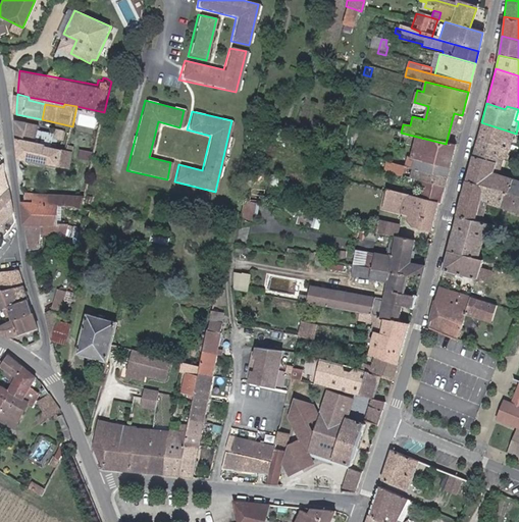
[(23,144),(29,123),(16,121),(18,143),(23,144)]
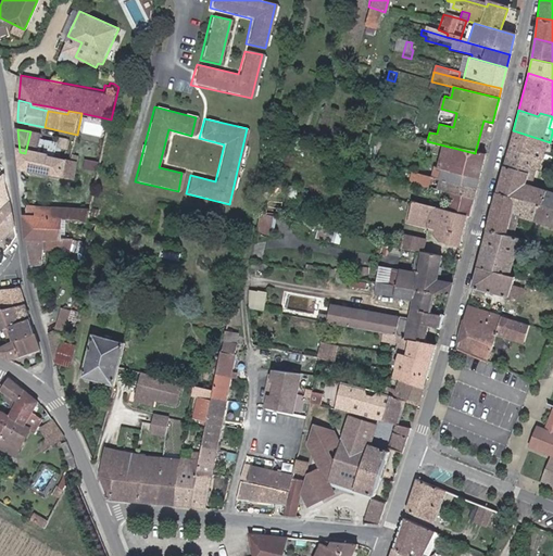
[(513,130),(508,148),(543,161),(545,156),(550,142),(543,140),(513,130)]
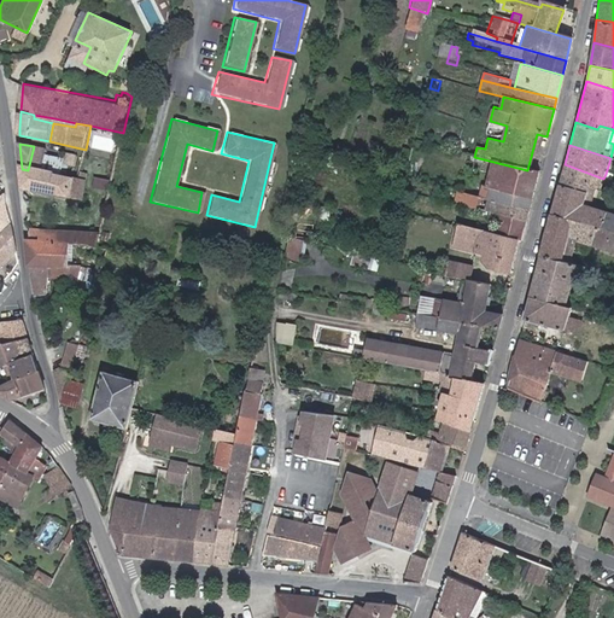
[(48,150),(34,146),(28,170),(42,173),(45,161),(48,150)]
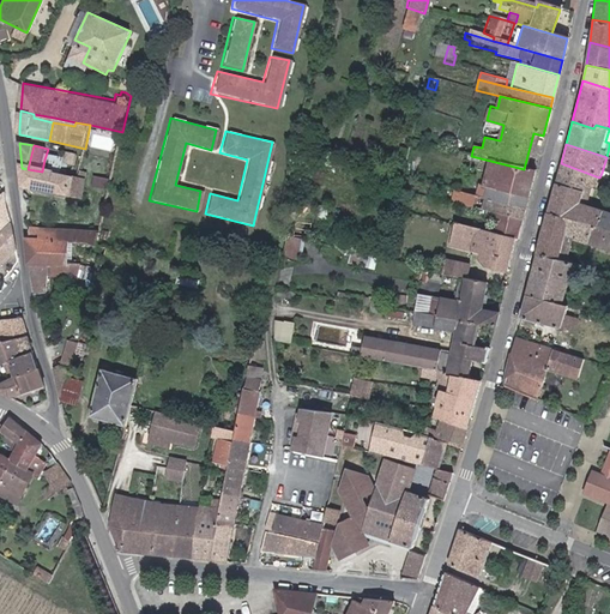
[(70,152),(67,164),(78,167),(80,155),(70,152)]
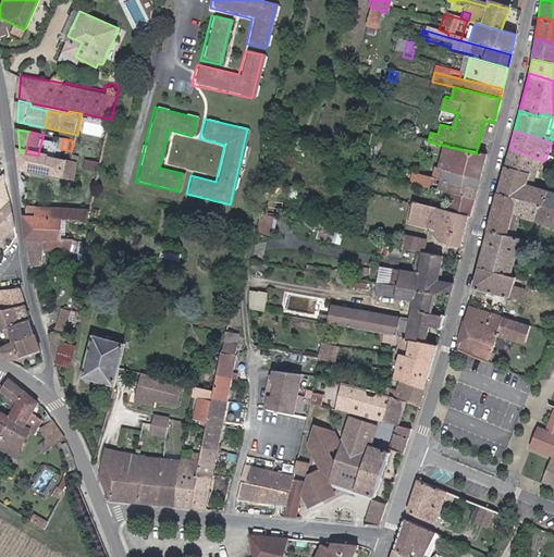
[(476,153),(428,141),(418,139),(417,143),(420,144),(420,146),(443,151),(439,169),(435,168),(433,175),(442,177),(442,181),(476,189),(484,155),(476,153)]
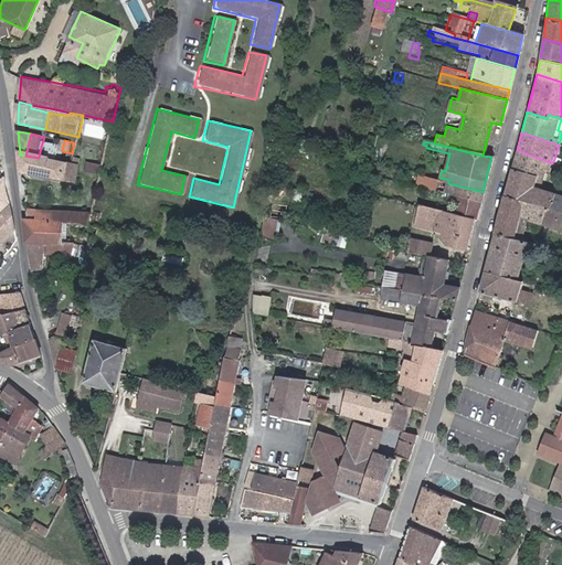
[(62,151),(41,147),(39,158),(59,162),(62,151)]
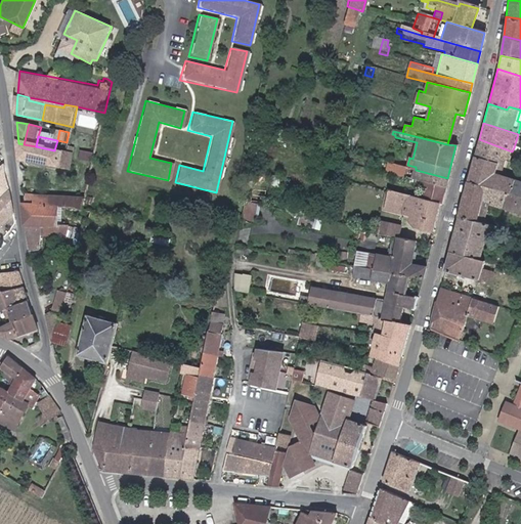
[(468,180),(520,198),(520,181),(504,175),(509,159),(511,159),(514,153),(512,151),(479,139),(468,180)]
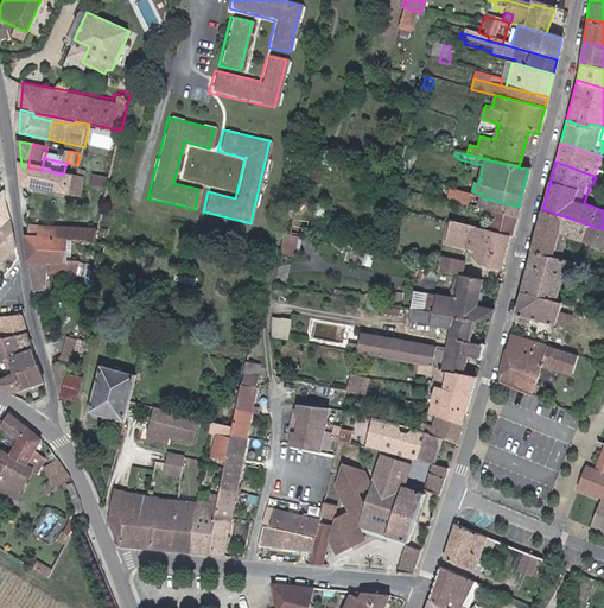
[(400,168),(380,164),(377,171),(398,177),(400,168)]
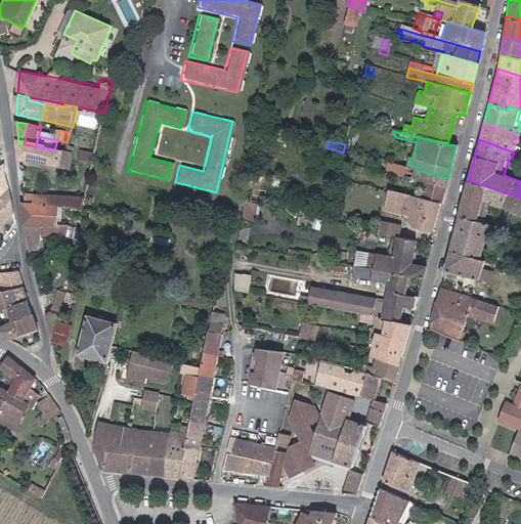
[(70,154),(54,150),(36,146),(24,144),(18,143),(19,160),(70,169),(74,154),(70,154)]
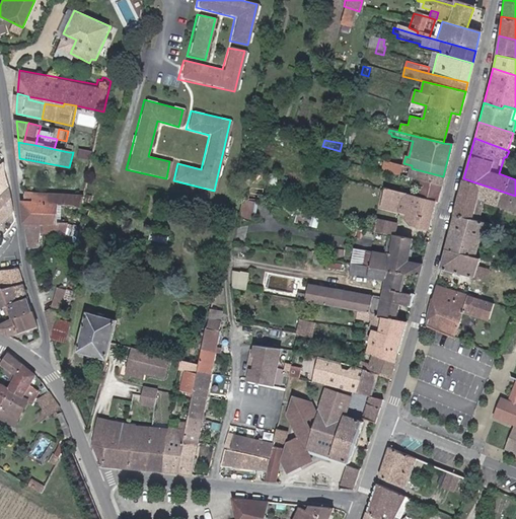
[(94,159),(95,152),(83,149),(81,156),(94,159)]
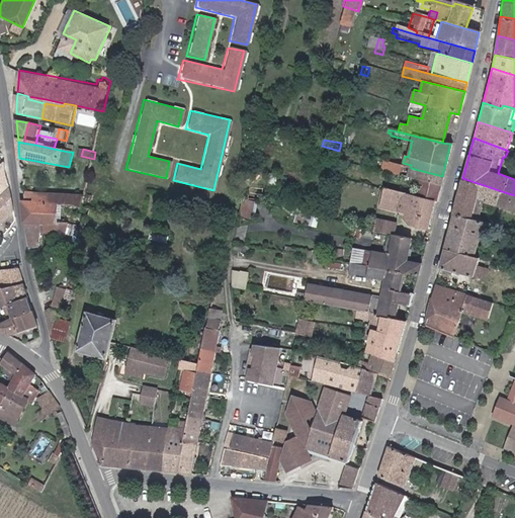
[(0,194),(9,186),(3,179),(7,178),(4,161),(0,164),(0,194)]
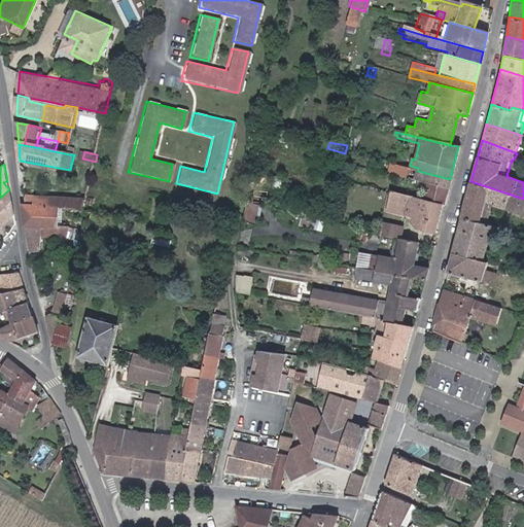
[(450,179),(418,171),(415,181),(447,188),(450,179)]
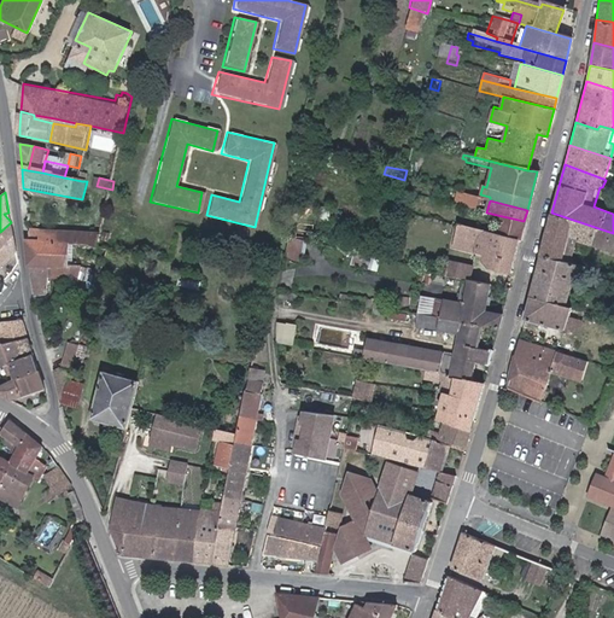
[(519,240),(524,221),(486,213),(485,211),(484,216),(496,220),(492,233),(514,239),(519,240)]
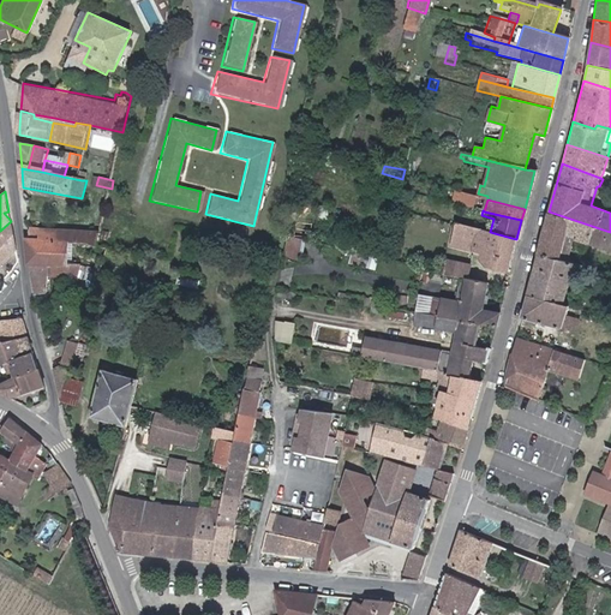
[(610,252),(610,232),(549,212),(538,252),(563,261),(568,246),(563,244),(567,233),(579,237),(577,240),(610,252)]
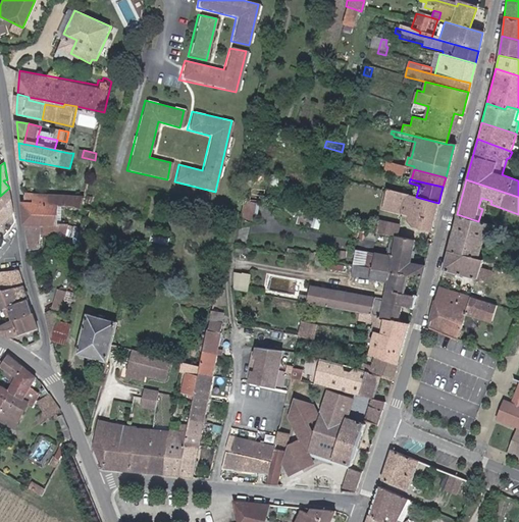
[(0,220),(12,208),(9,188),(0,196),(0,220)]
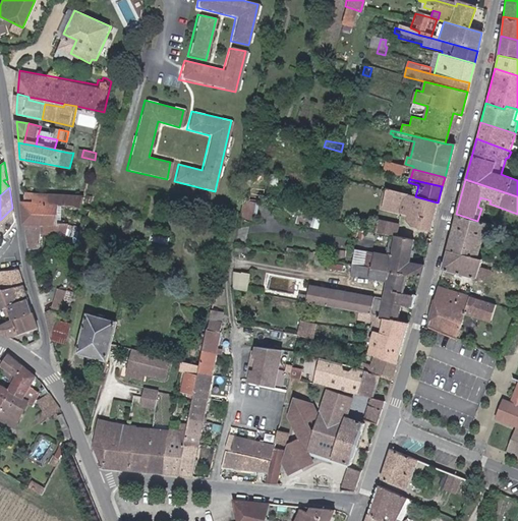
[(434,201),(415,196),(383,188),(379,207),(406,215),(405,218),(412,225),(427,228),(434,201)]
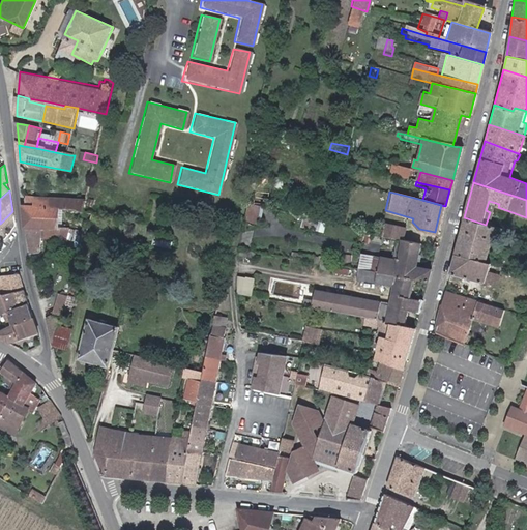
[(89,200),(53,199),(53,206),(78,207),(87,210),(89,200)]
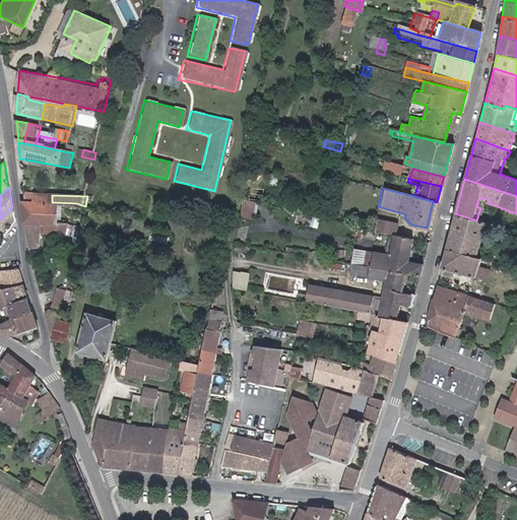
[(240,216),(252,217),(254,200),(241,199),(240,216)]
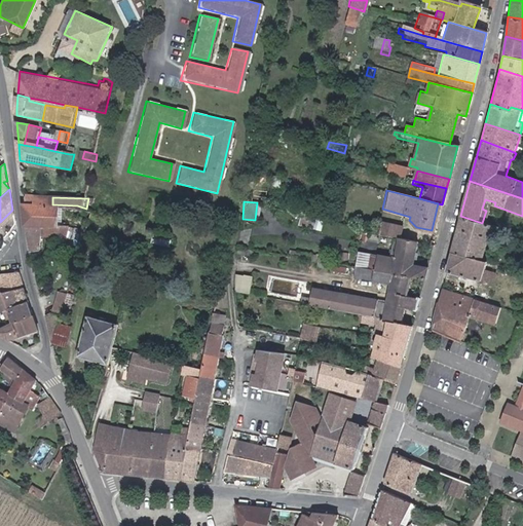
[(25,227),(41,226),(58,226),(76,226),(77,205),(52,204),(24,203),(25,227)]
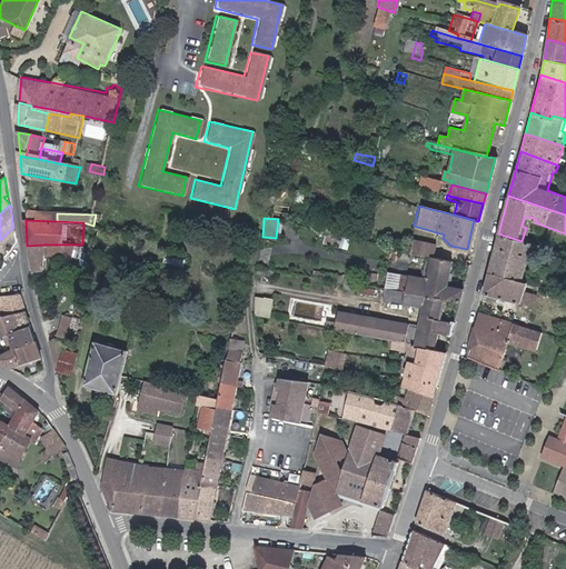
[(498,233),(495,245),(529,256),(538,259),(539,255),(534,252),(536,246),(522,241),(498,233)]
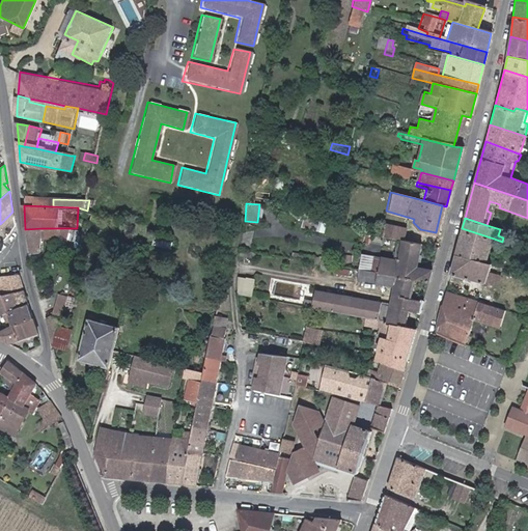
[(390,224),(383,223),(380,234),(388,236),(390,224)]
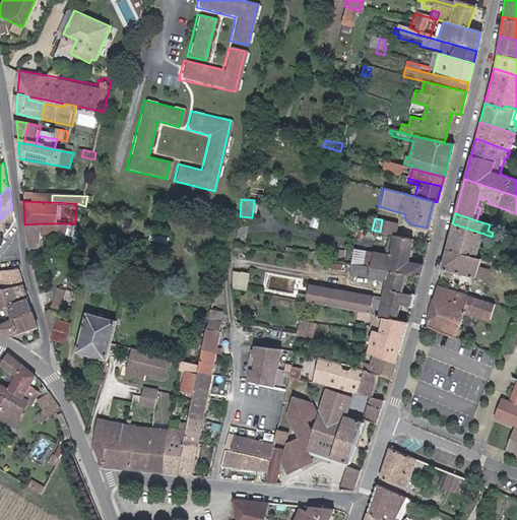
[(411,224),(383,218),(382,219),(380,232),(394,235),(408,239),(411,224)]
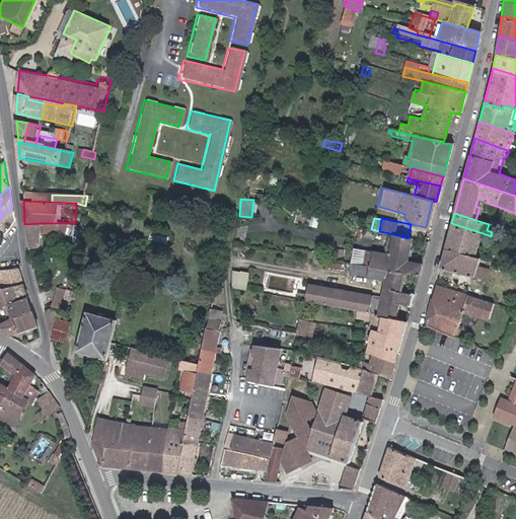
[(41,223),(24,224),(26,251),(39,251),(38,232),(41,232),(41,223)]
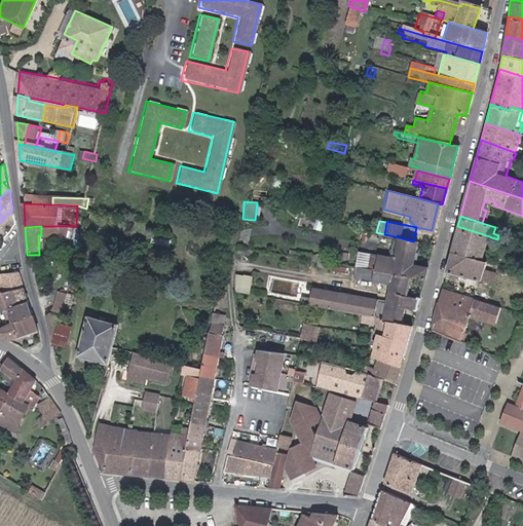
[(55,233),(58,226),(41,226),(41,235),(54,235),(55,233)]
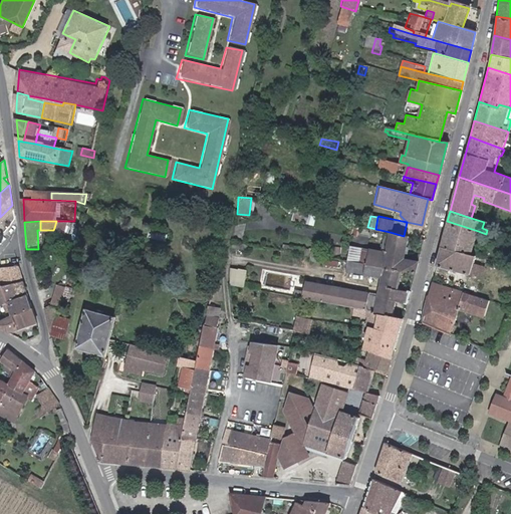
[(441,245),(471,255),(473,247),(478,231),(447,221),(441,245)]
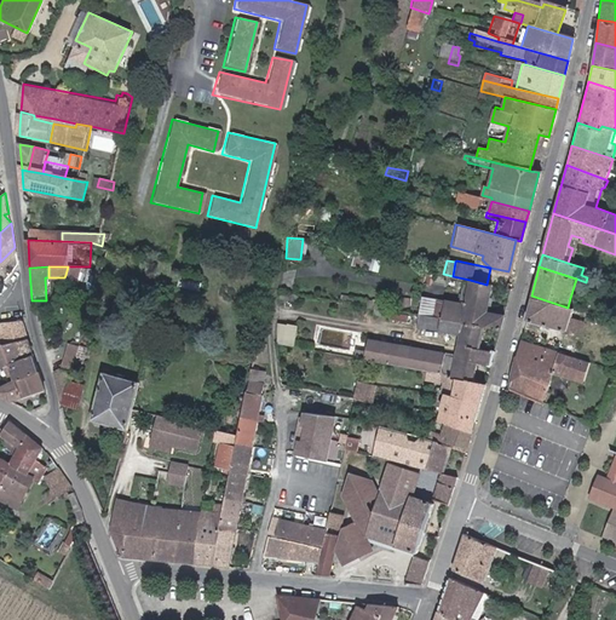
[(433,316),(481,326),(499,329),(502,315),(483,310),(490,285),(487,285),(470,280),(464,303),(444,298),(444,302),(436,299),(433,316)]
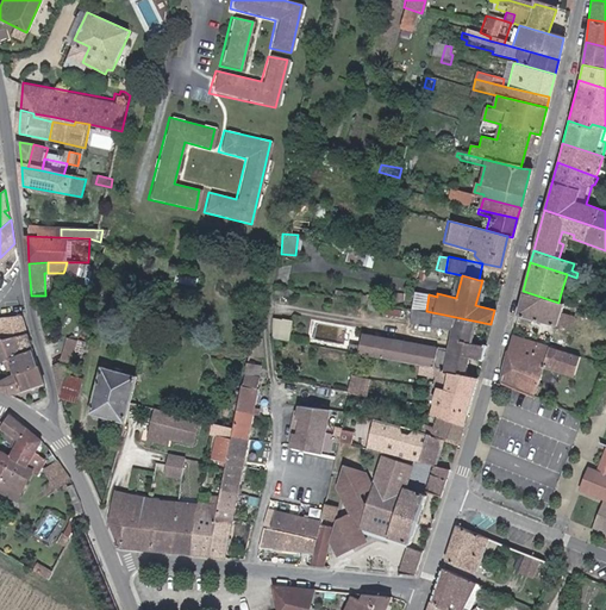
[(597,285),(595,288),(589,304),(587,312),(595,315),(605,287),(597,285)]
